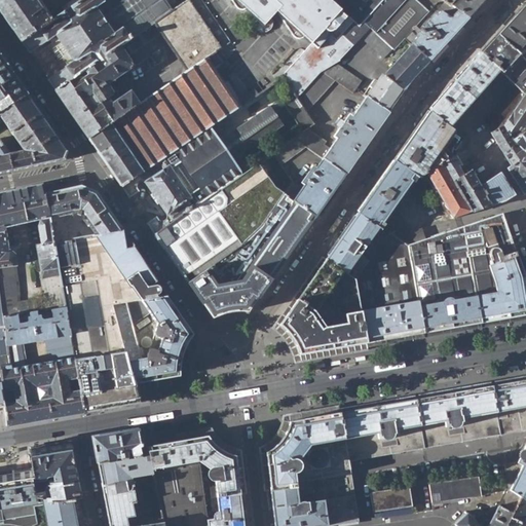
[(0,0),(0,10),(22,42),(52,21),(51,19),(49,20),(36,0),(0,0)]
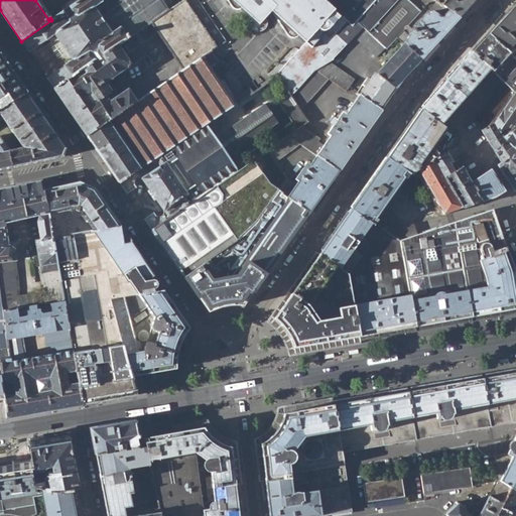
[(46,79),(54,90),(118,46),(150,23),(167,12),(159,0),(81,0),(51,20),(21,41),(28,53),(53,35),(73,60),(56,72),(46,79)]
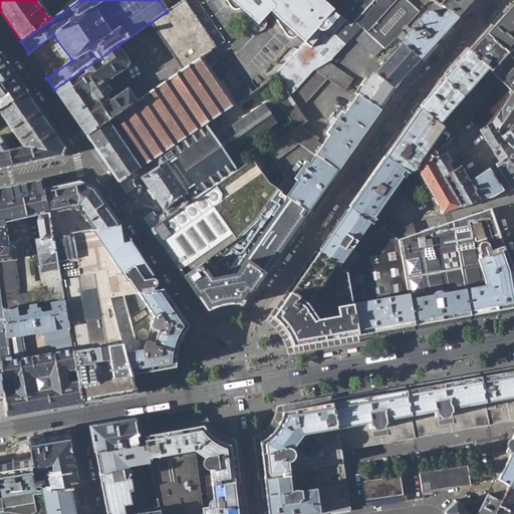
[(210,52),(213,49),(225,41),(196,0),(184,0),(167,12),(150,23),(182,71),(210,52)]
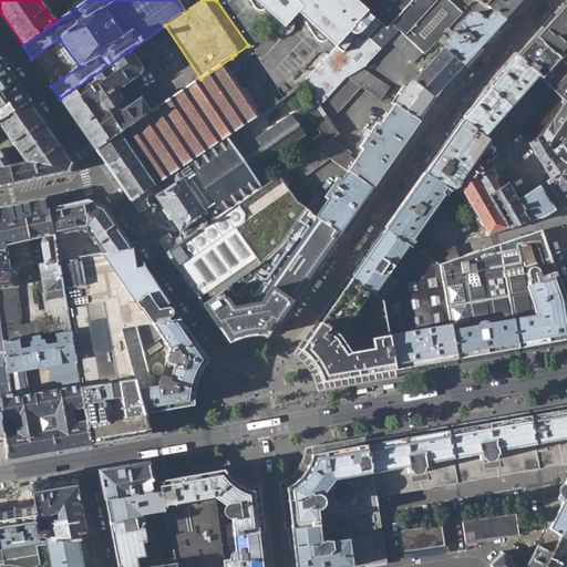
[(251,0),(265,17),(269,19),(275,17),(279,21),(277,26),(276,29),(279,35),(282,38),(288,38),(294,34),(297,27),(294,21),(300,14),(320,43),(325,44),(329,42),(337,49),(306,84),(318,103),(319,106),(344,78),(346,78),(361,69),(377,57),(389,42),(399,31),(423,51),(425,53),(436,41),(442,34),(462,13),(447,0),(251,0)]
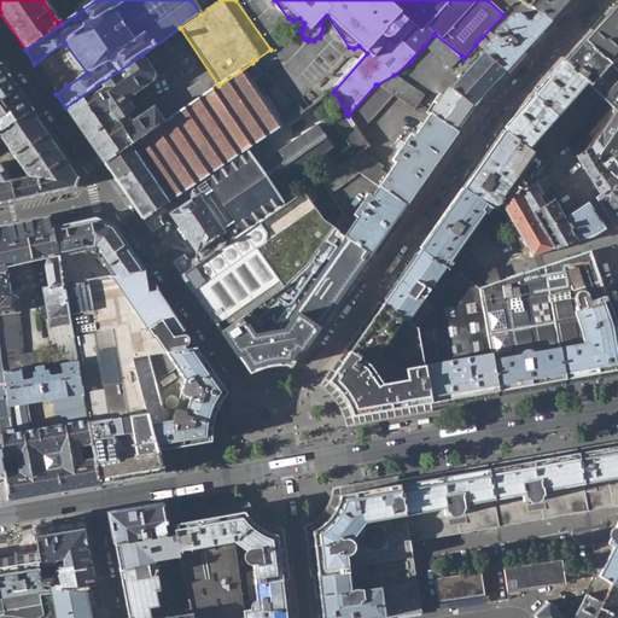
[(569,0),(534,0),(528,6),(549,22),(569,0)]
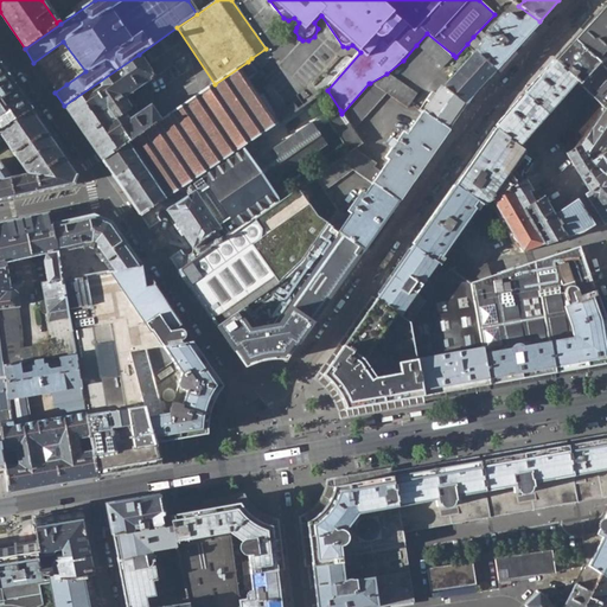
[(606,5),(575,40),(606,70),(606,5)]
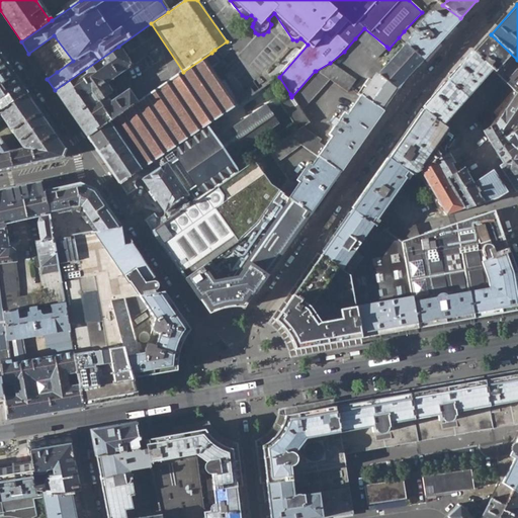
[(409,35),(404,31),(399,37),(405,42),(405,45),(422,61),(453,26),(433,12),(429,16),(427,14),(409,35)]
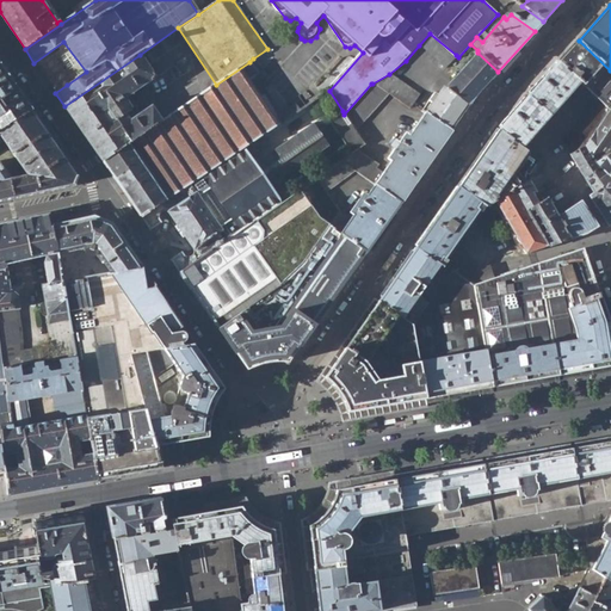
[(419,45),(445,68),(456,55),(430,34),(419,45)]
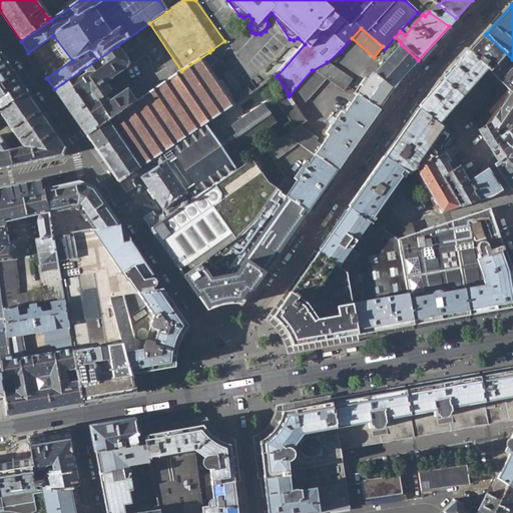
[(512,59),(486,34),(469,52),(487,69),(502,83),(512,92),(512,89),(512,59)]
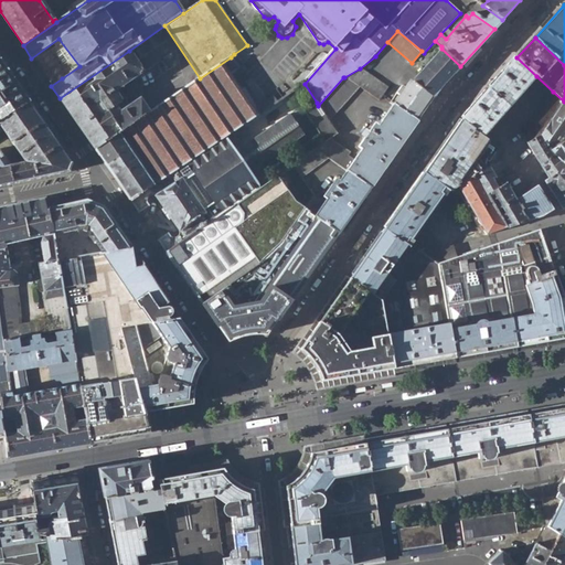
[(440,87),(460,66),(441,49),(432,60),(412,83),(433,98),(440,87)]
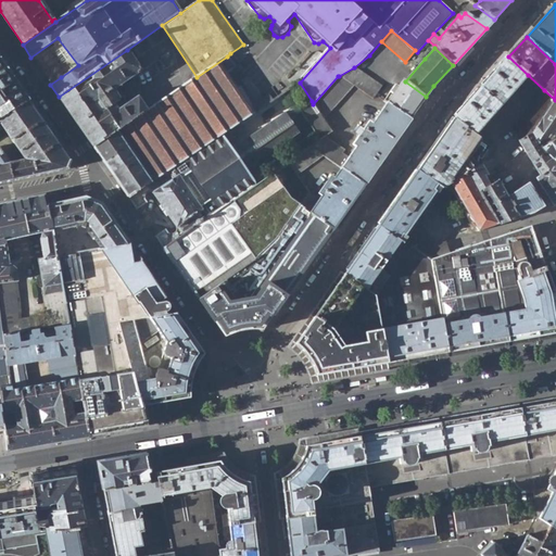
[(63,103),(93,147),(147,111),(137,97),(118,110),(114,104),(119,101),(119,99),(114,90),(141,72),(127,50),(59,97),(63,103)]
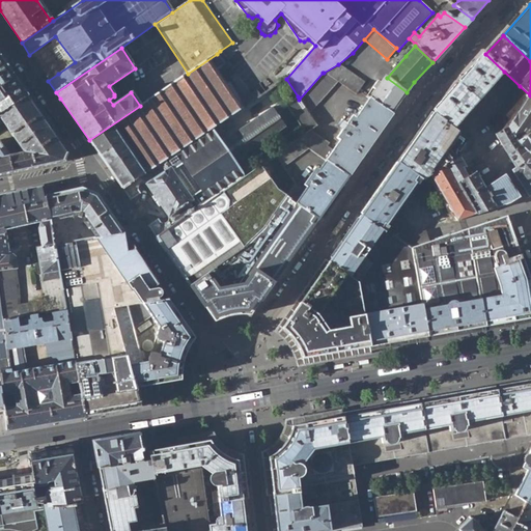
[(89,140),(122,190),(213,129),(243,108),(216,68),(223,63),(217,54),(188,74),(140,106),(89,140)]
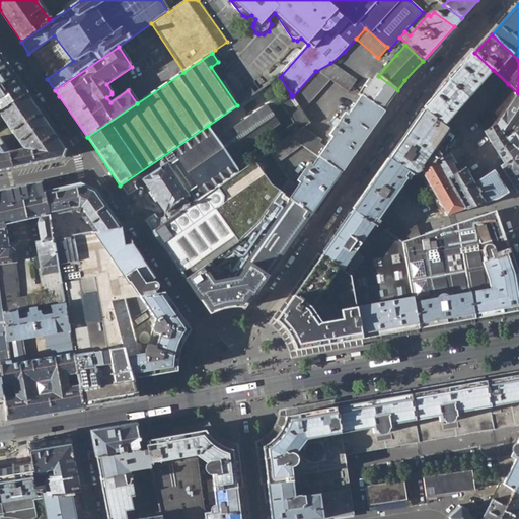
[(474,53),(449,81),(467,98),(493,70),(474,53)]
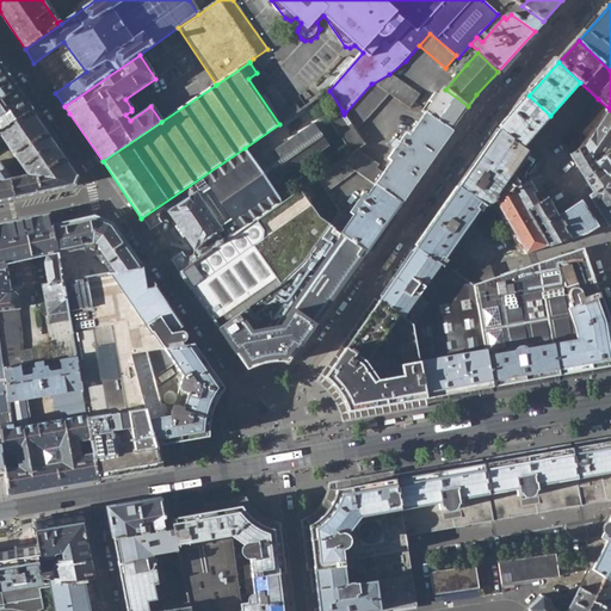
[(0,130),(32,111),(0,65),(0,130)]
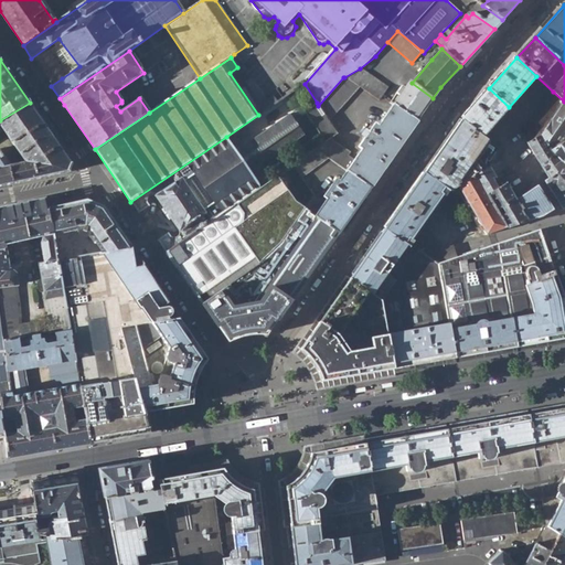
[(358,87),(379,100),(381,97),(387,87),(360,68),(344,77),(358,87)]
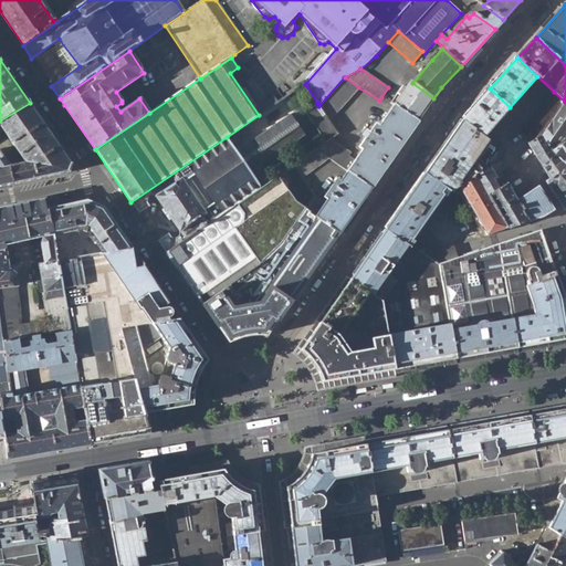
[(318,106),(329,121),(358,87),(345,77),(344,77),(318,106)]
